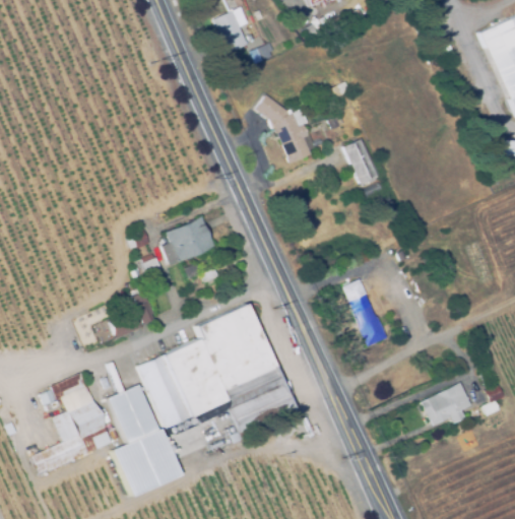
[(227,54),(216,31),(220,29),(215,19),(243,8),(249,23),(241,26),(249,44),(227,54)]
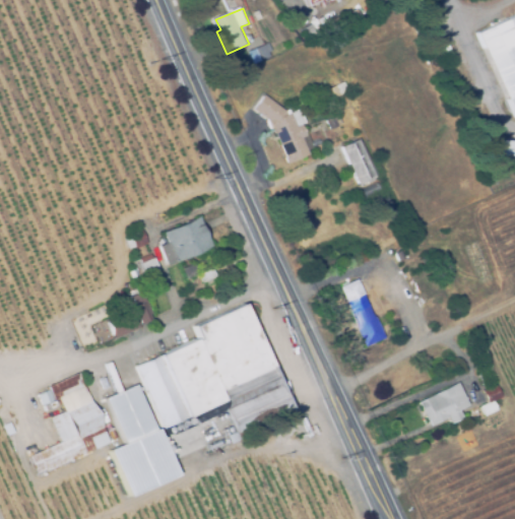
[(341,27),(337,18),(360,9),(360,10),(364,8),(366,12),(368,11),(370,15),(341,27)]
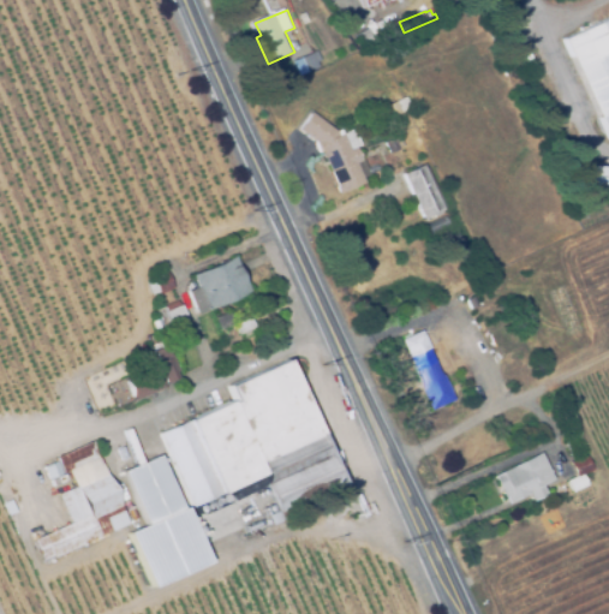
[(306,24),(303,15),(309,12),(312,22),(306,24)]
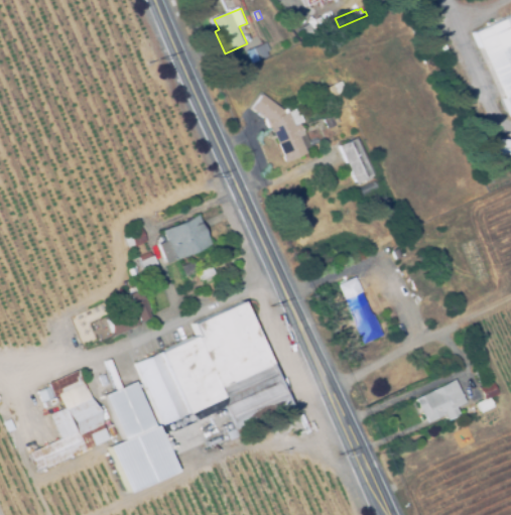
[(510,108),(476,33),(510,16),(510,108)]
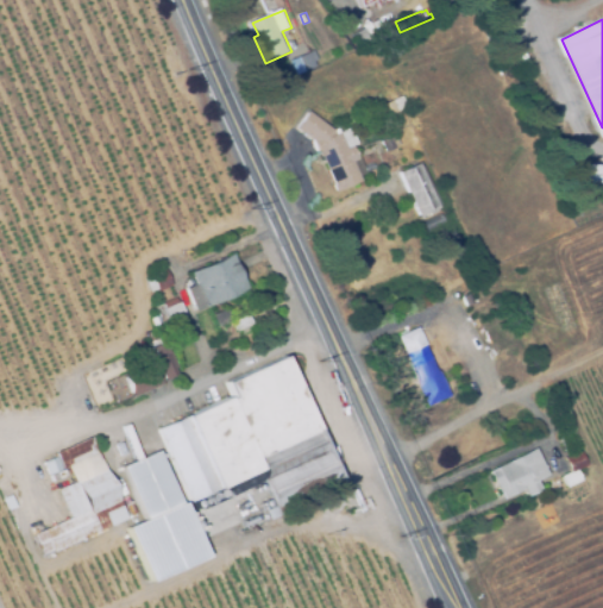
[(362,49),(355,36),(368,29),(375,42),(362,49)]
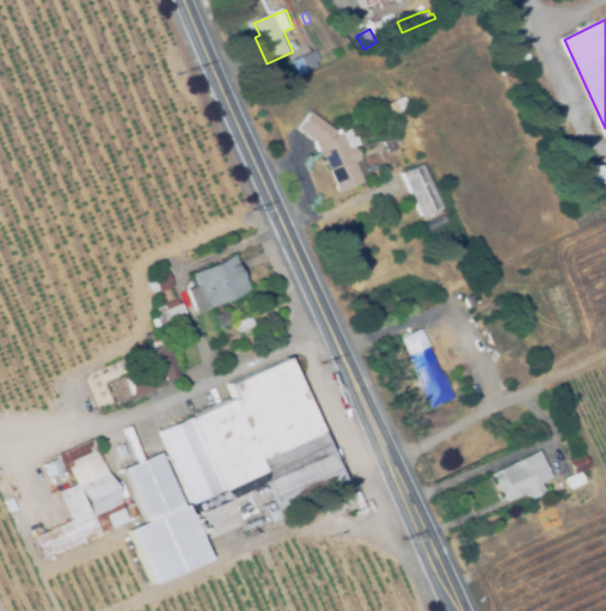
[(304,75),(297,61),(320,52),(324,60),(318,62),(320,67),(304,75)]
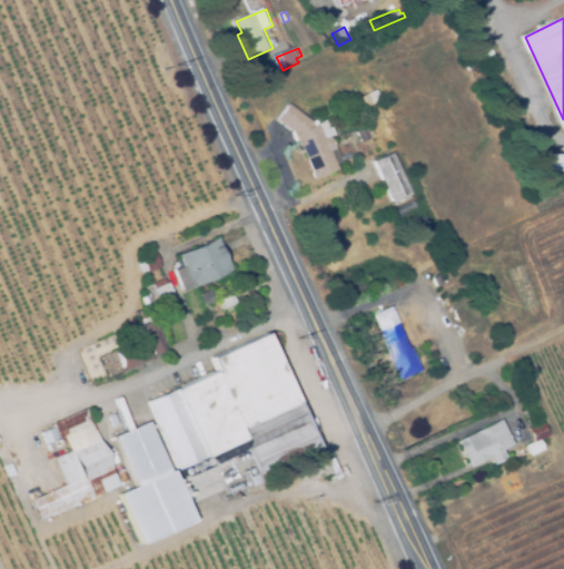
[(490,62),(487,52),(495,50),(498,59),(490,62)]
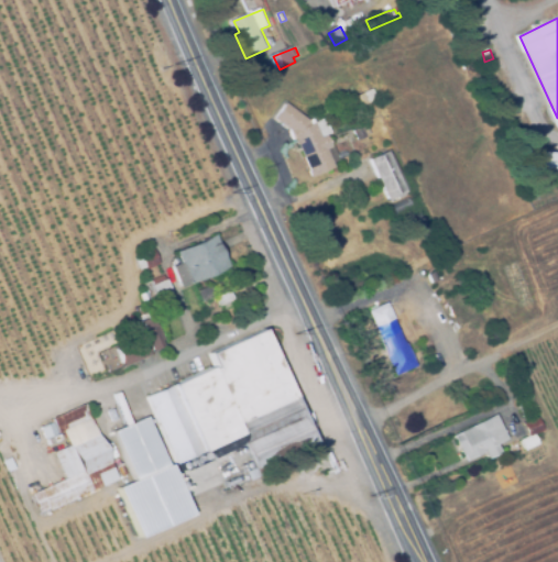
[(363,106),(359,96),(373,90),(378,100),(363,106)]
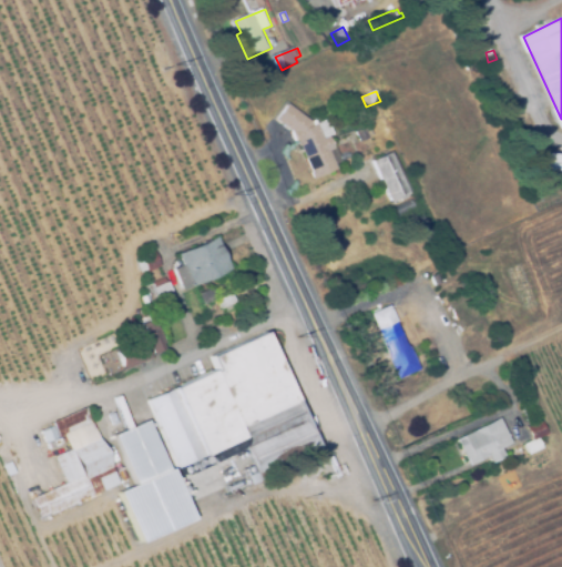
[(316,176),(299,139),(294,132),(279,120),(292,104),(315,121),(317,125),(330,119),(337,134),(333,137),(338,149),(340,148),(345,162),(339,164),(341,169),(316,176)]
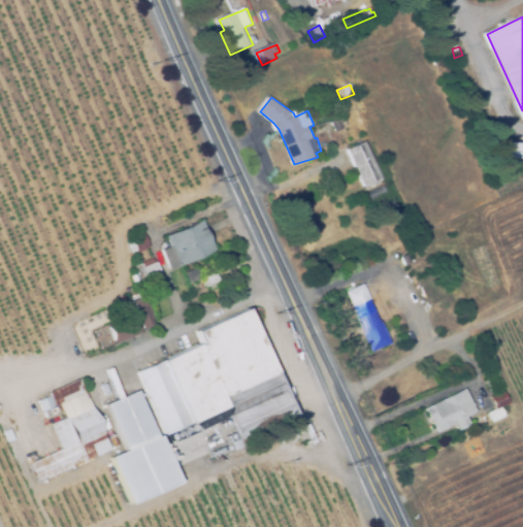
[(341,129),(338,122),(348,118),(351,125),(341,129)]
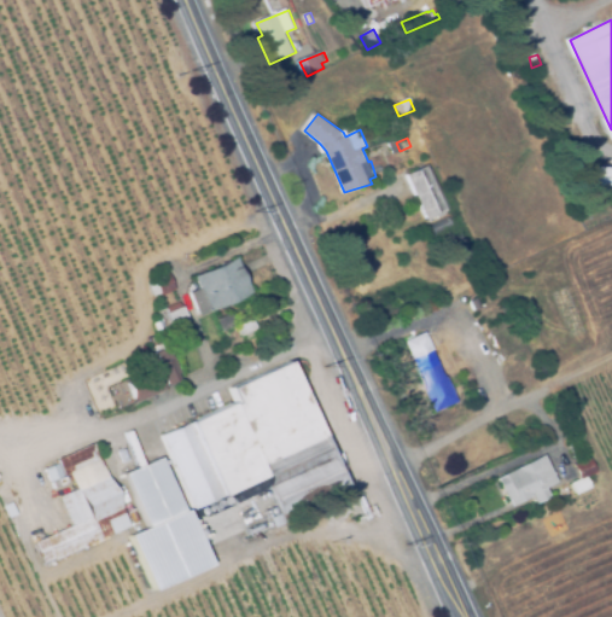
[(588,163),(611,164),(611,185),(587,184),(588,163)]
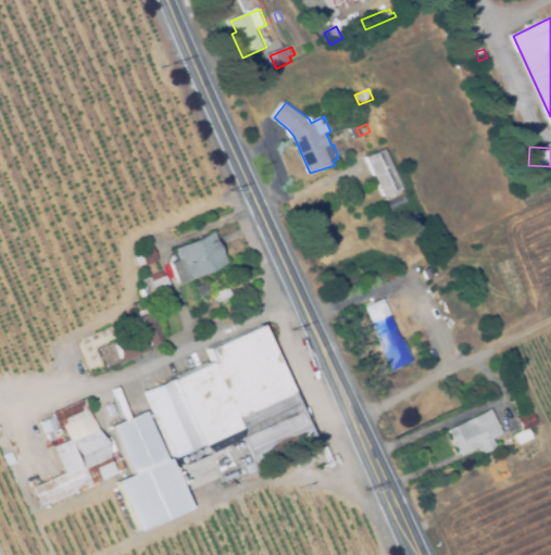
[(340,158),(338,151),(346,149),(348,154),(340,158)]
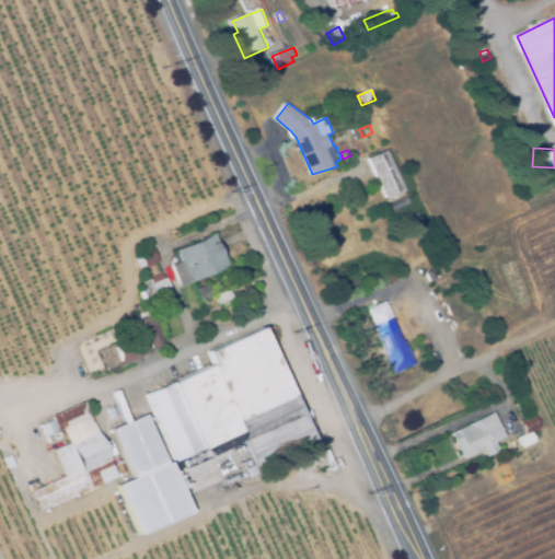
[(389,198),(371,158),(390,150),(407,190),(389,198)]
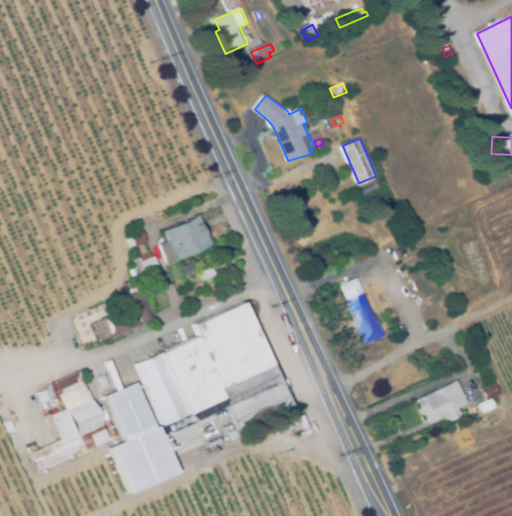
[(363,198),(359,190),(378,182),(381,191),(363,198)]
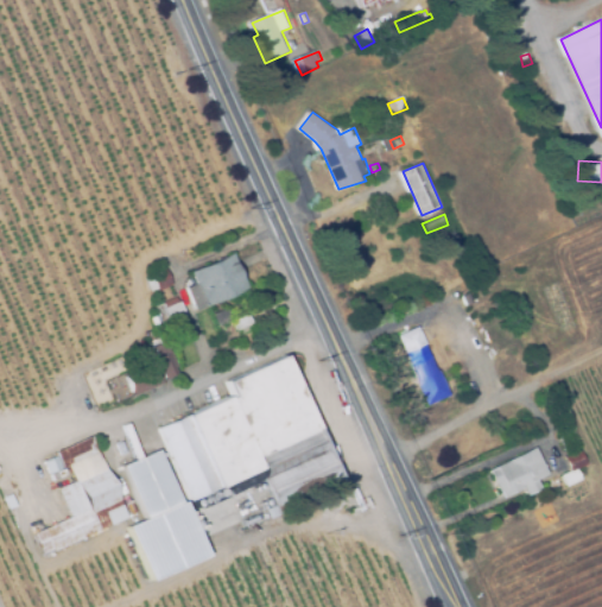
[(198,310),(189,288),(198,284),(194,271),(235,253),(251,288),(198,310)]
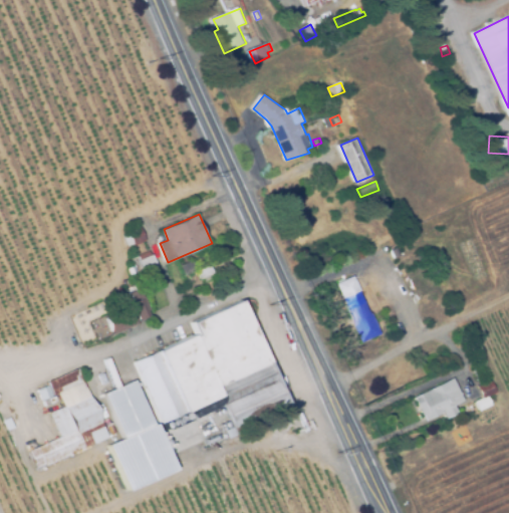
[(134,247),(128,233),(143,227),(149,240),(134,247)]
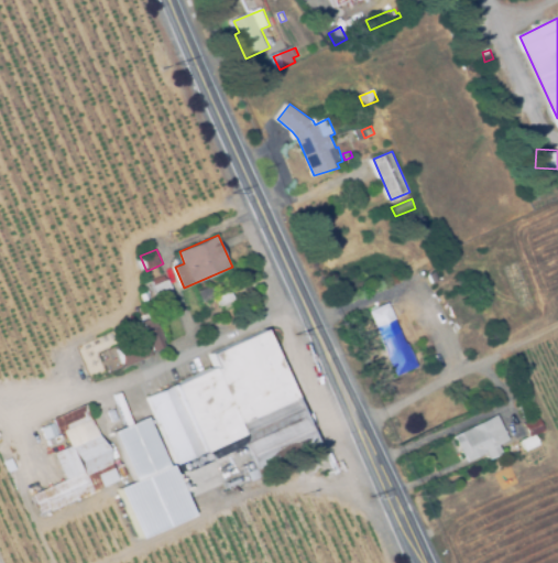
[(435,283),(431,274),(437,272),(441,280),(435,283)]
